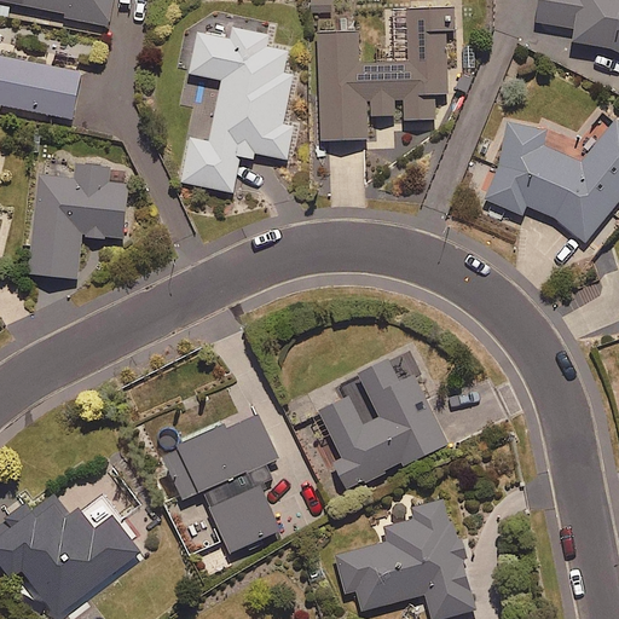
[(111,0),(6,0),(67,11),(65,15),(108,23),(111,0)]
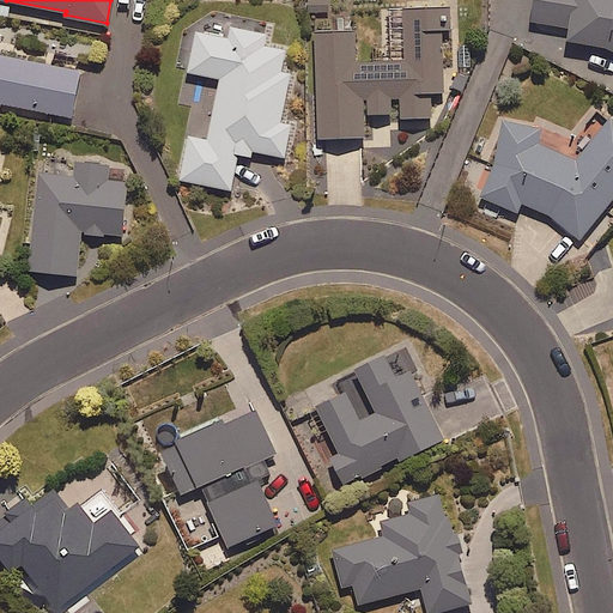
[(307,0),(308,12),(310,12),(310,23),(327,23),(326,12),(332,12),(331,0),(307,0)]
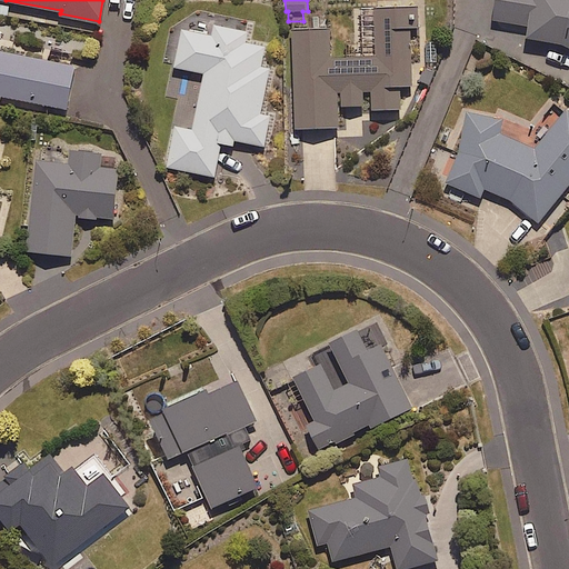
[(568,0),(495,0),(492,16),(528,20),(527,30),(568,46),(568,0)]
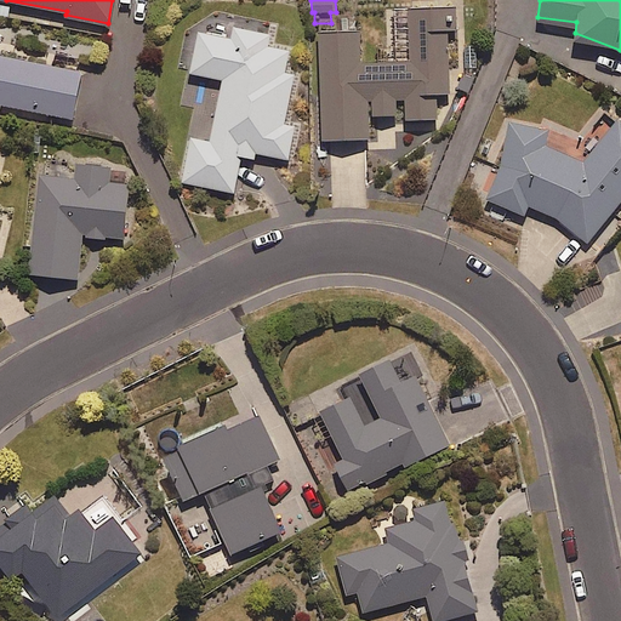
[(436,91),(449,91),(448,28),(456,28),(456,4),(438,4),(408,5),(409,60),(359,61),(359,28),(319,29),(320,137),(369,137),(369,100),(372,100),(372,114),(396,114),(396,98),(405,98),(405,118),(437,118),(436,91)]
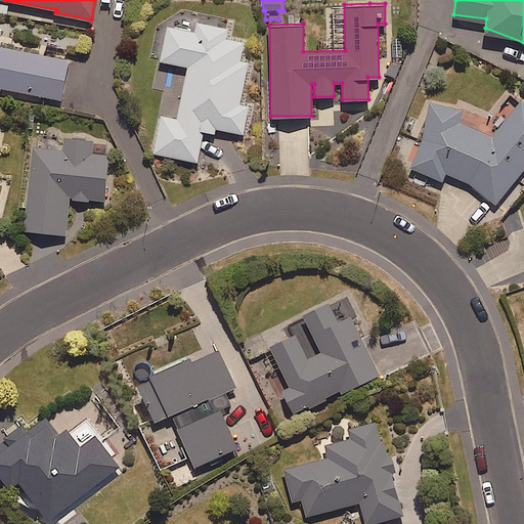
[(224,37),(225,28),(198,23),(197,31),(167,26),(161,59),(187,64),(177,118),(160,115),(153,153),(198,161),(204,126),(244,133),(249,104),(239,103),(248,60),(239,59),(244,40),(224,37)]
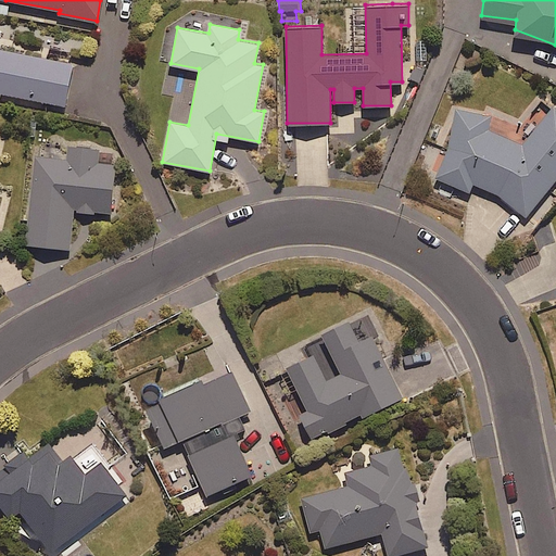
[(0,47),(0,90),(64,103),(72,61),(0,47)]
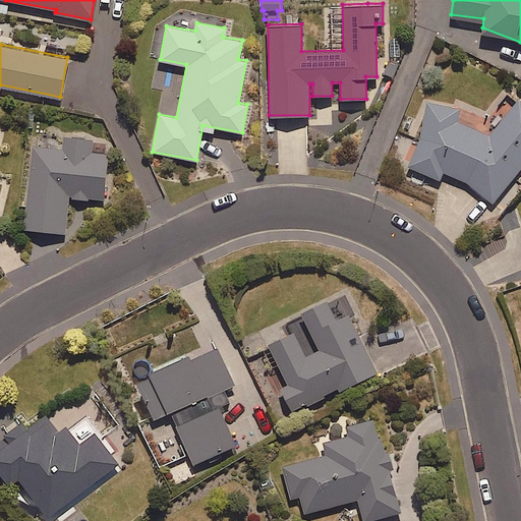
[(410,169),(441,177),(442,173),(466,182),(491,201),(520,165),(520,100),(518,98),(489,134),(457,119),(460,108),(428,99),(410,169)]
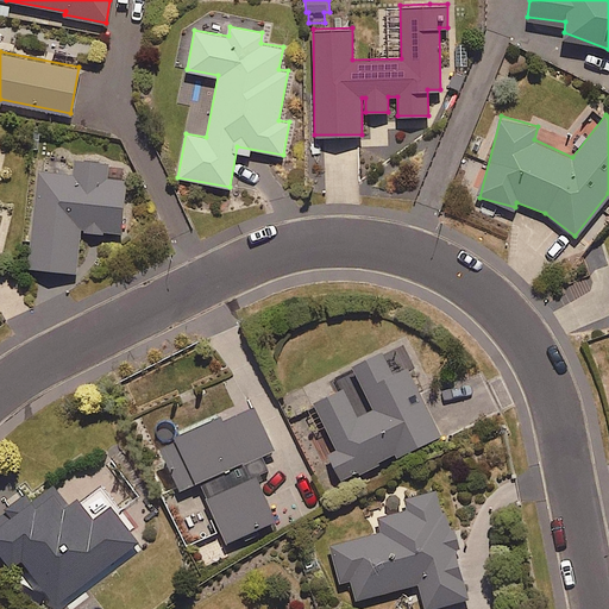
[(106,176),(107,161),(73,157),(71,173),(37,169),(27,265),(76,270),(80,228),(120,232),(125,179),(106,176)]
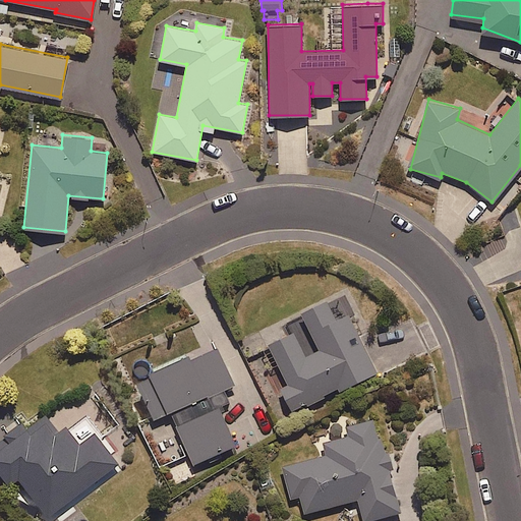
[(326,397),(324,394),(337,388),(338,391),(378,370),(375,367),(348,311),(335,317),(326,299),(301,311),(320,348),(305,356),(292,331),(268,343),(289,385),(280,389),(291,410),(305,403),(307,406),(326,397)]
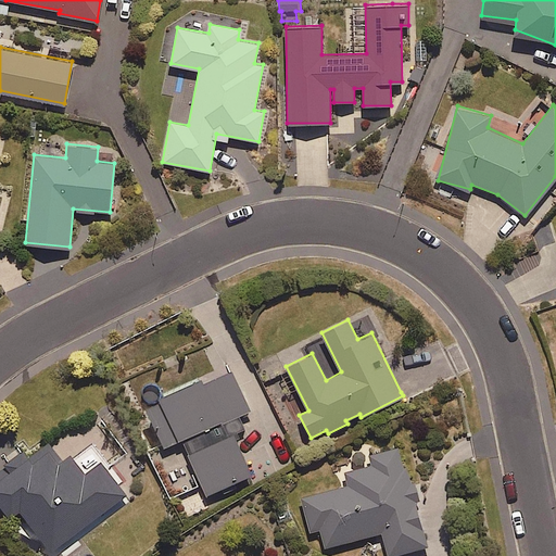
[(239,415),(250,409),(230,366),(203,378),(201,373),(143,399),(164,444),(181,437),(206,493),(252,472),(234,432),(244,427),(239,415)]
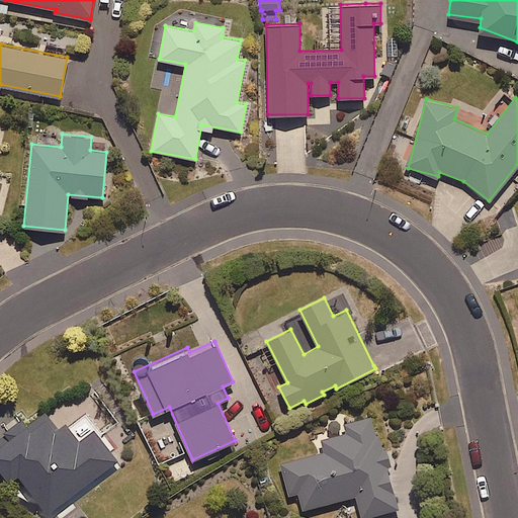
[(84,469),(99,473),(118,458),(102,436),(105,434),(89,413),(70,427),(65,421),(57,426),(45,411),(25,425),(22,421),(0,438),(0,481),(2,485),(17,473),(47,512),(65,499),(64,485),(84,469)]
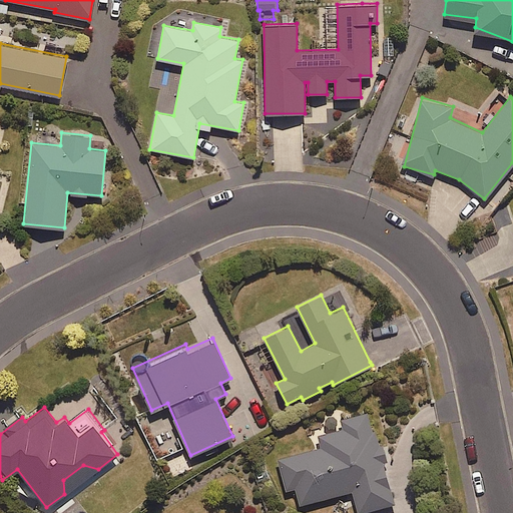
[(353,490),(358,512),(394,503),(384,464),(389,462),(383,442),(379,443),(370,411),(342,418),(345,427),(318,434),(321,447),(279,457),(287,487),(295,485),(300,504),(353,490)]
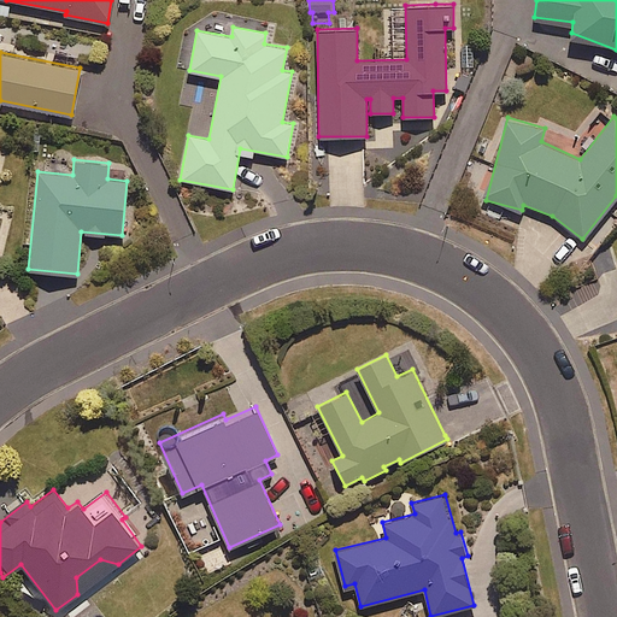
All buildings are outlined.
